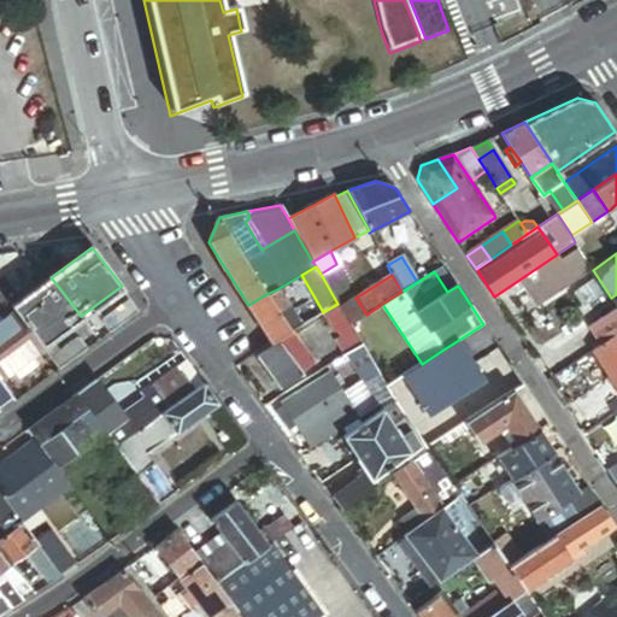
[(81,316),(51,277),(12,306),(15,310),(41,346),(81,316)]
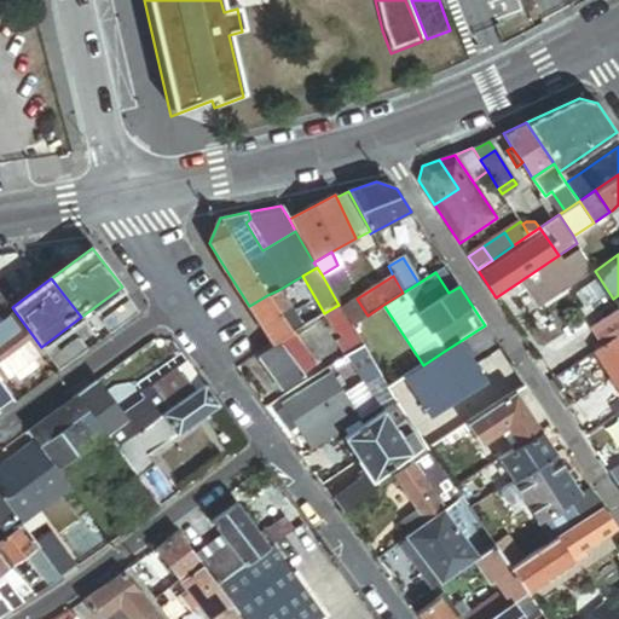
[(278,290),(267,295),(278,312),(288,306),(278,290)]
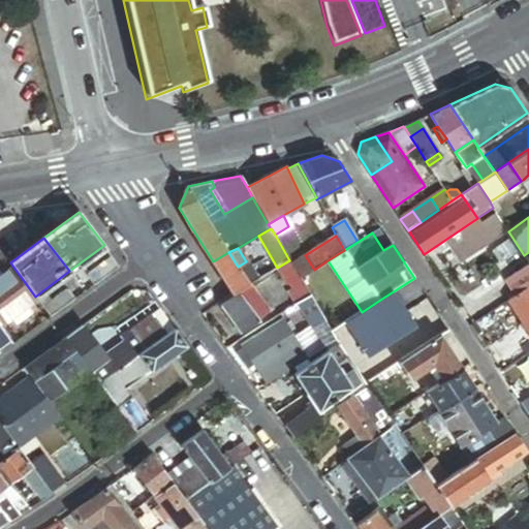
[(10,262),(1,250),(0,250),(0,272),(2,274),(12,266),(10,262)]
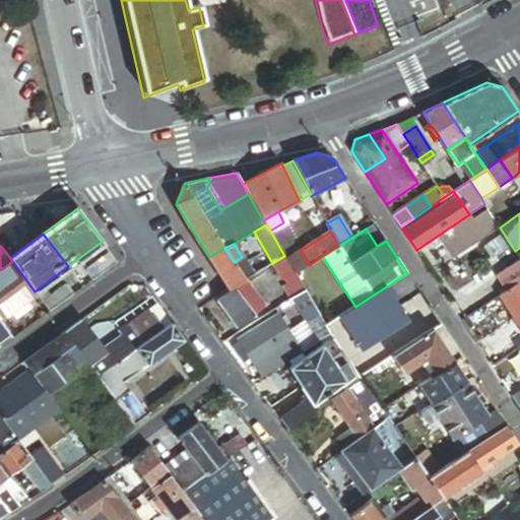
[(234,262),(224,248),(209,257),(208,258),(230,290),(245,280),(234,262)]
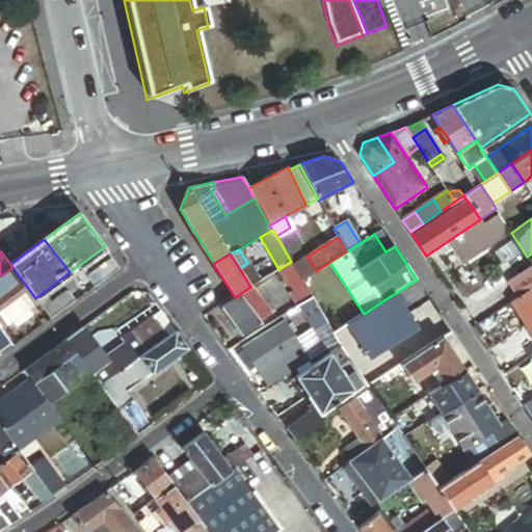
[(88,276),(96,285),(121,267),(113,257),(88,276)]
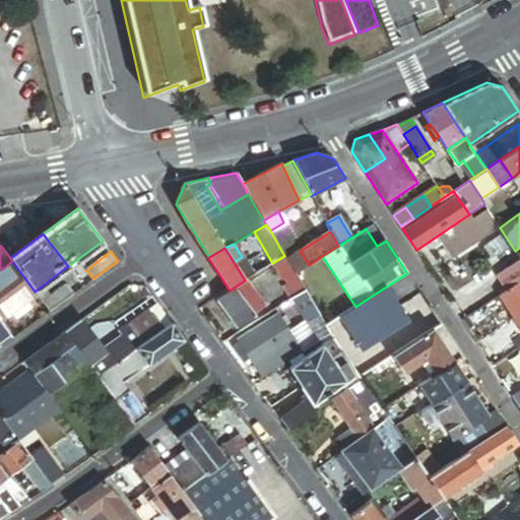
[(295,274),(309,265),(300,251),(286,260),(295,274)]
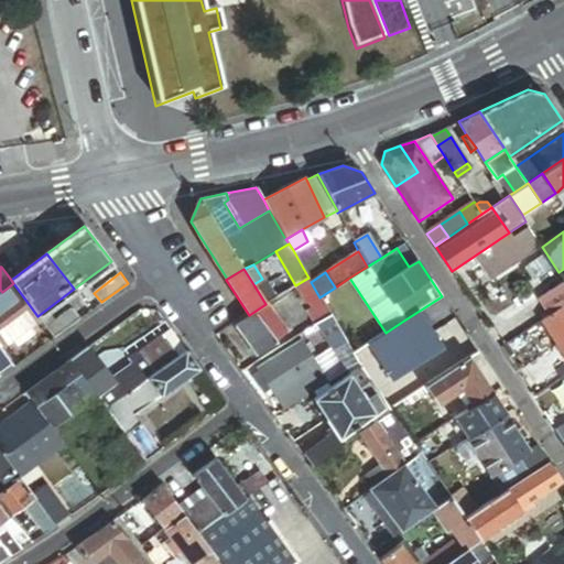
[(555,307),(563,301),(563,282),(561,277),(543,289),(555,307)]
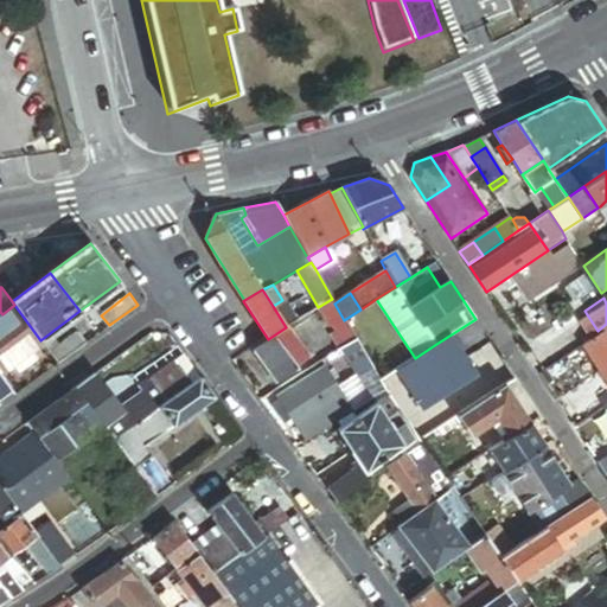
[(334,304),(332,299),(318,307),(317,308),(333,334),(347,325),(344,320),(334,304)]
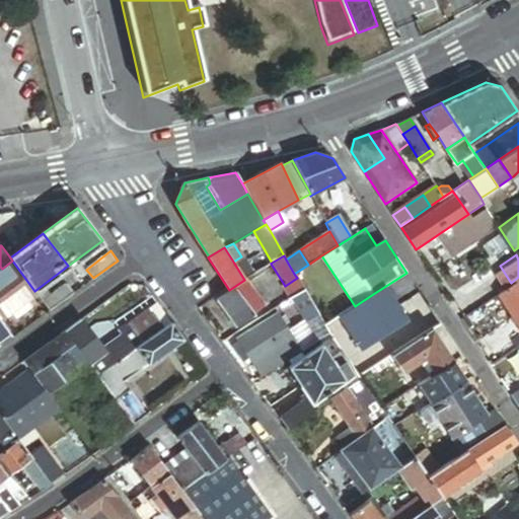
[(233,262),(244,280),(253,275),(241,256),(233,262)]
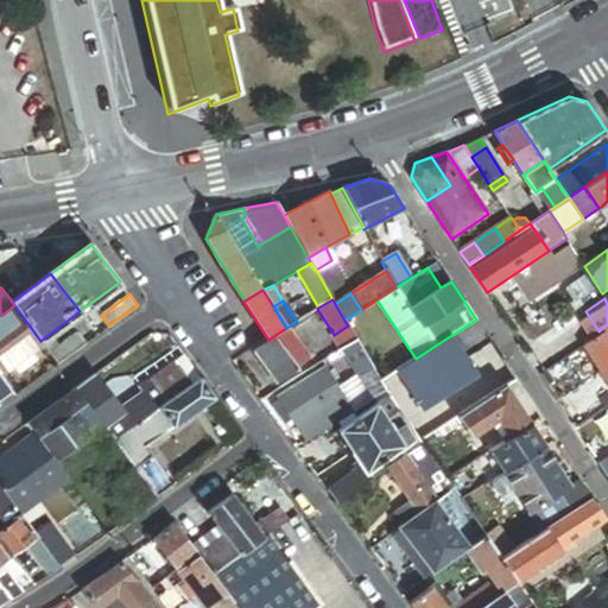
[(40,341),(14,305),(2,315),(0,316),(0,369),(11,363),(27,349),(40,341)]
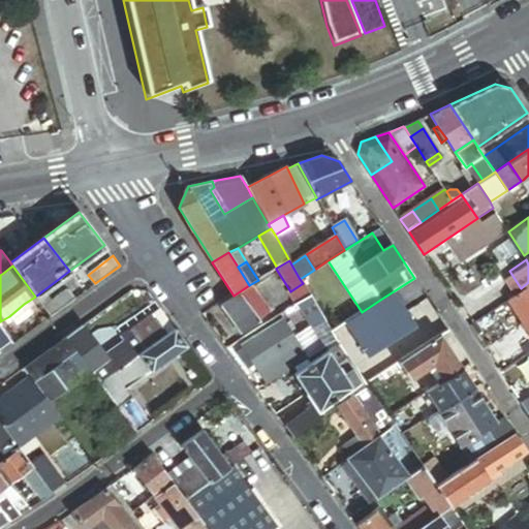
[(297,306),(310,297),(303,283),(290,291),(288,292),(297,306)]
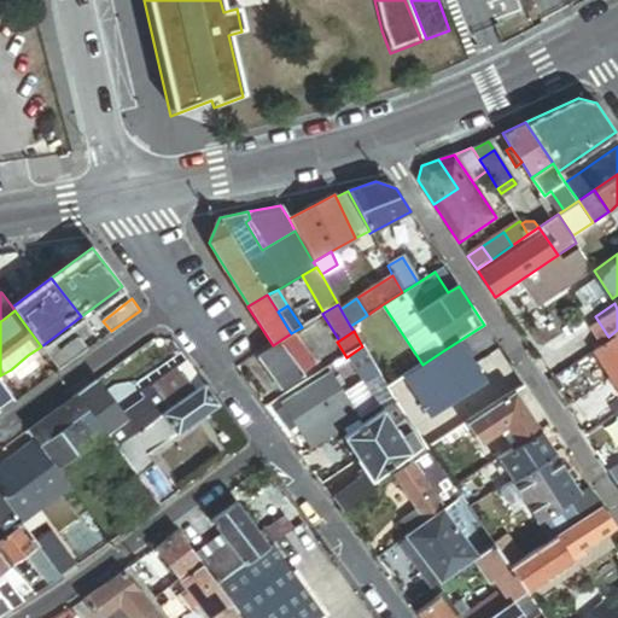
[(293,336),(280,344),(301,373),(314,365),(293,336)]
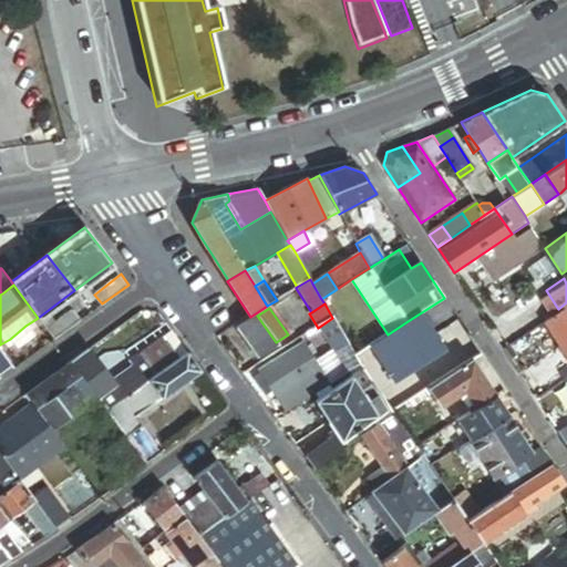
[(566,312),(564,308),(546,321),(566,353),(566,312)]
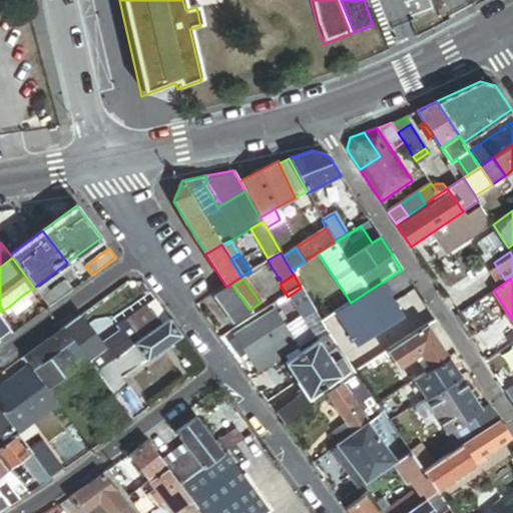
[(48,307),(73,289),(66,280),(41,298),(48,307)]
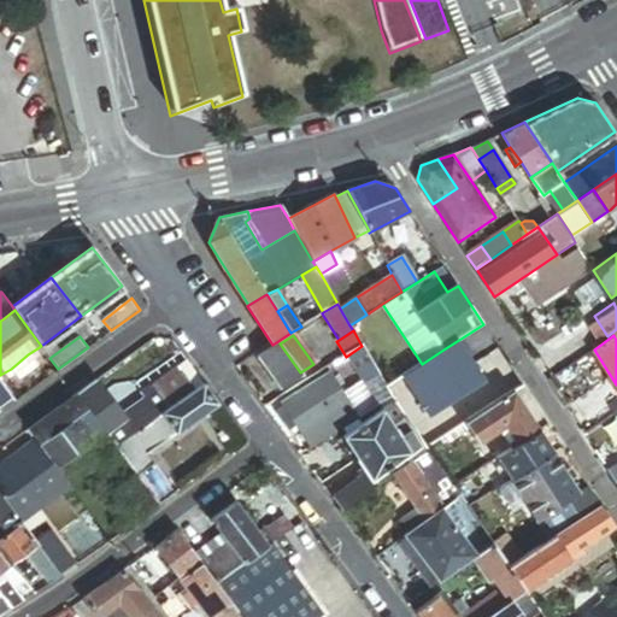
[(300,372),(280,344),(256,358),(280,391),(303,375),(300,372)]
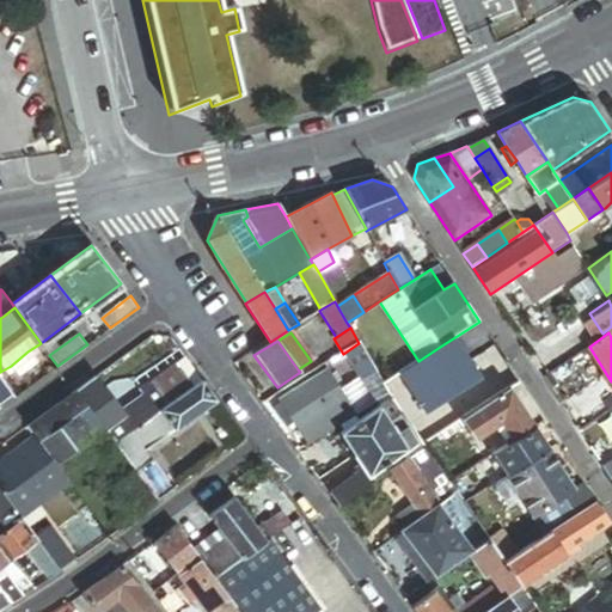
[(359,346),(346,354),(363,383),(377,375),(359,346)]
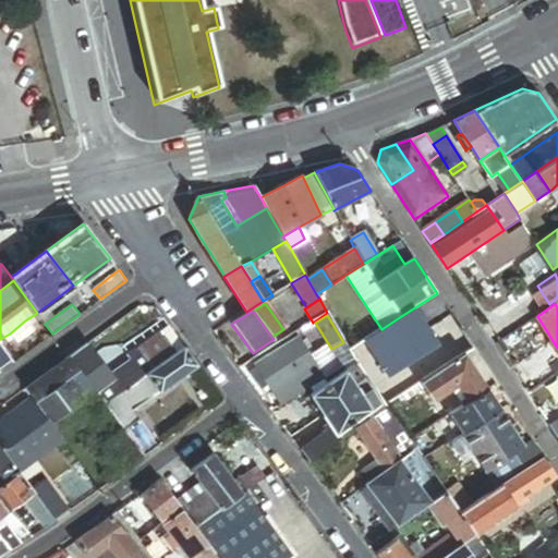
[(381,329),(350,350),(354,359),(360,365),(385,350),(397,341),(411,332),(401,316),(381,329)]
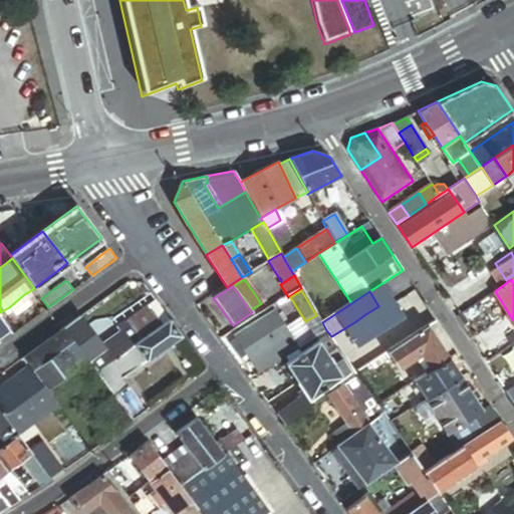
[(23,295),(9,307),(16,316),(31,305),(23,295)]
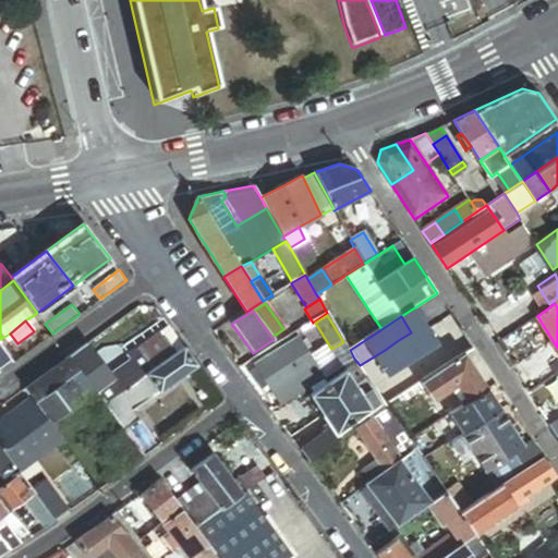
[(473,348),(461,329),(378,383),(374,386),(375,388),(386,404),(401,395),(420,383),(464,353),(473,348)]
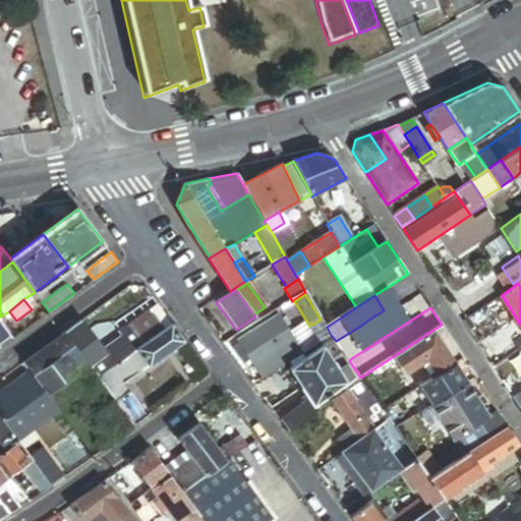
[(120,330),(134,349),(137,347),(163,330),(149,309),(120,330)]
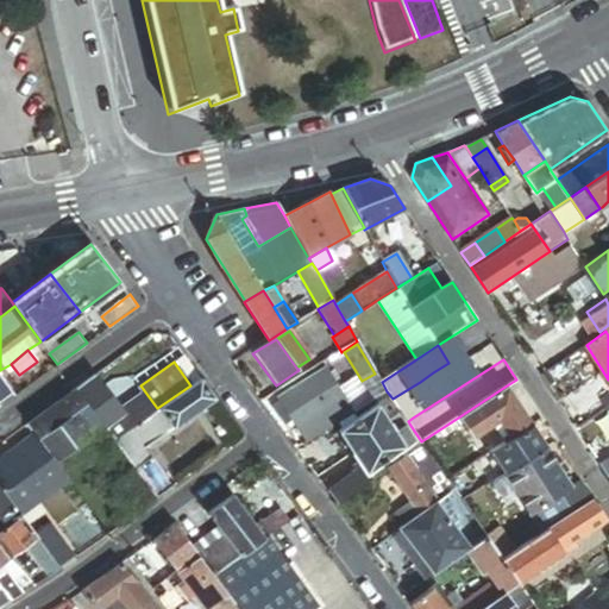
[(290,418),(307,443),(339,422),(355,412),(326,368),(278,400),(286,410),(290,418)]
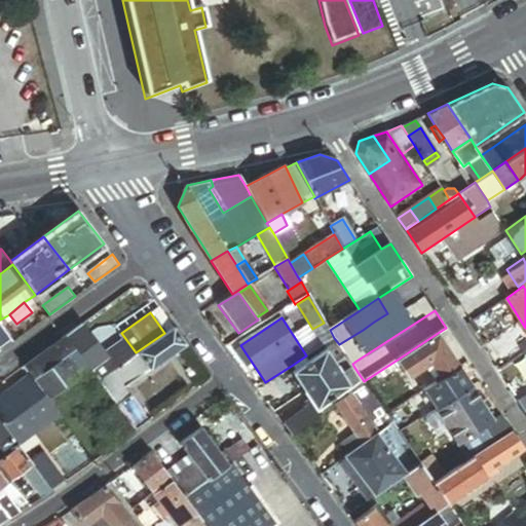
[(380,331),(374,322),(363,330),(368,338),(380,331)]
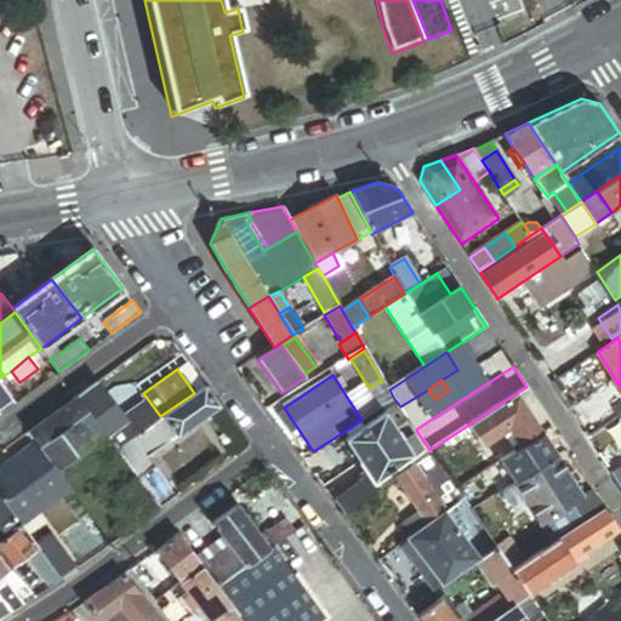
[(121,416),(96,381),(77,396),(87,410),(103,432),(106,436),(121,423),(125,421),(121,416)]
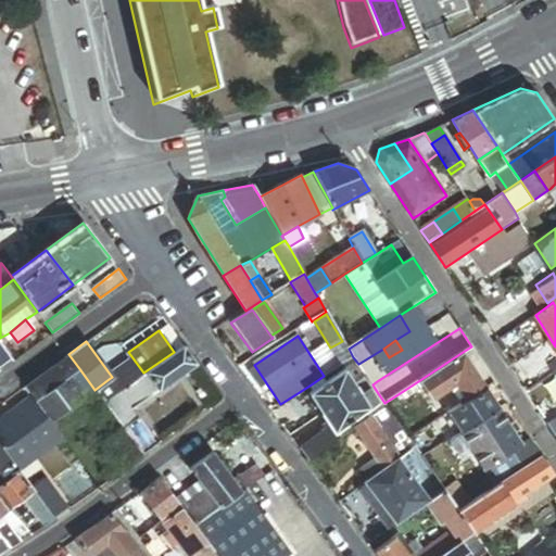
[(0,365),(10,357),(1,345),(0,345),(0,365)]
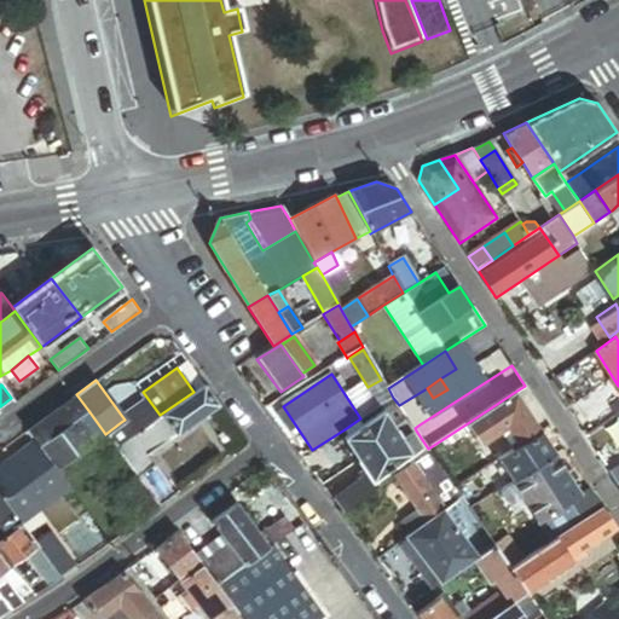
[(218,405),(203,385),(194,392),(163,412),(178,433),(218,405)]
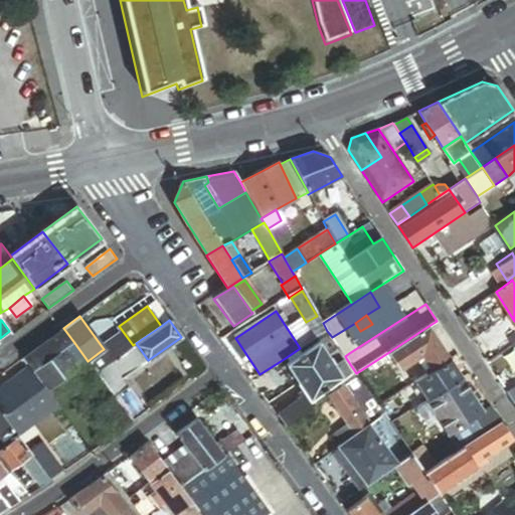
[(119,332),(101,345),(104,349),(101,351),(109,363),(111,362),(133,345),(119,326),(116,328),(119,332)]
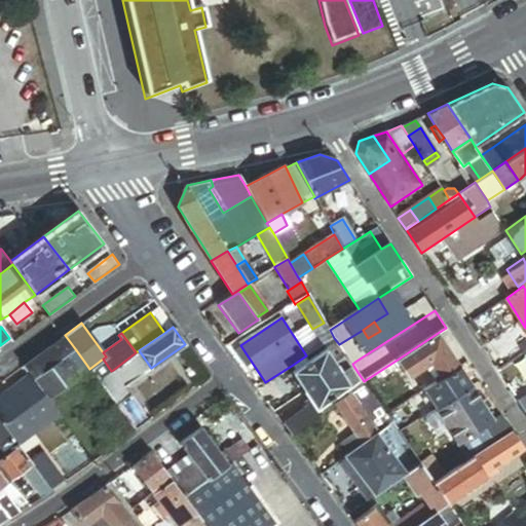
[(438,333),(396,361),(400,366),(408,379),(430,365),(440,379),(460,366),(438,333)]
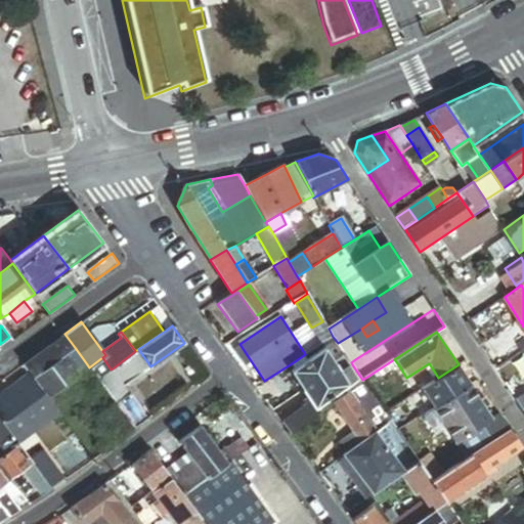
[(74,346),(64,334),(60,337),(61,339),(37,356),(45,367),(66,352),(74,346)]
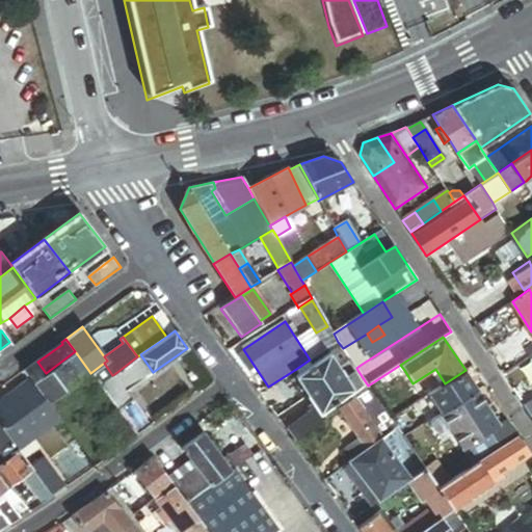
[(338,342),(327,349),(329,353),(338,365),(348,357),(348,356),(343,348),(338,342)]
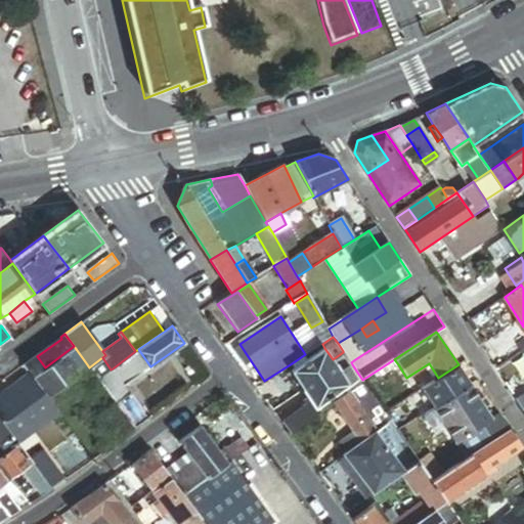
[(295,368),(324,348),(322,344),(305,354),(292,363),(295,368)]
